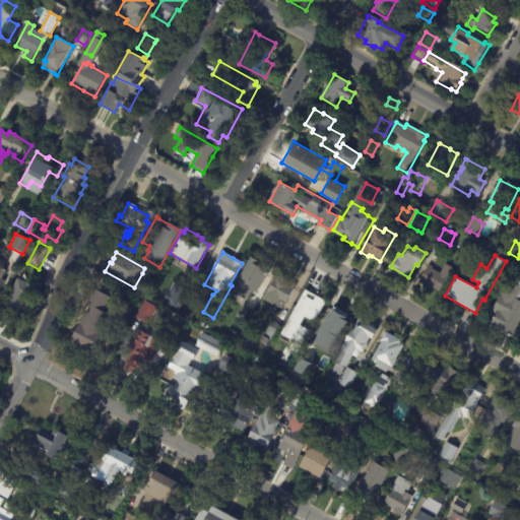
[(259,267),(261,269),(264,265),(271,269),(258,295),(253,291),(248,302),(234,294),(242,280),(240,279),(252,258),(260,263),(258,267),(259,267)]
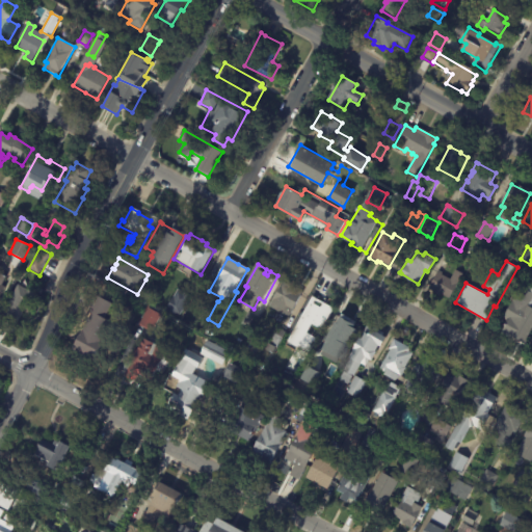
[(428,287),(437,268),(443,270),(442,272),(450,277),(455,268),(463,272),(458,283),(457,282),(449,296),(442,292),(441,294),(428,287)]
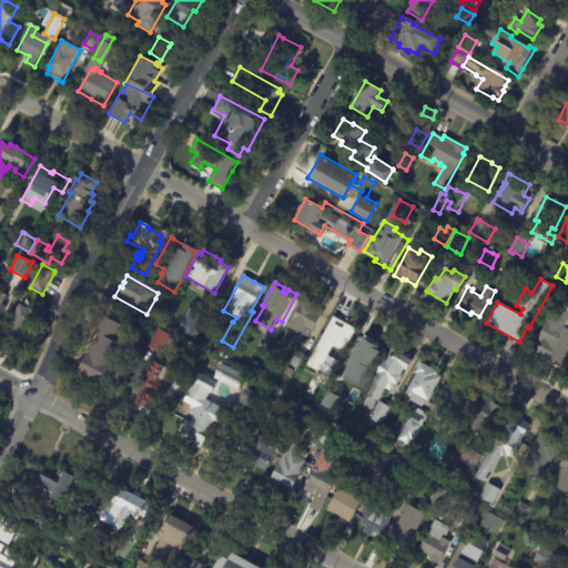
[(0,313),(9,295),(0,290),(0,313)]
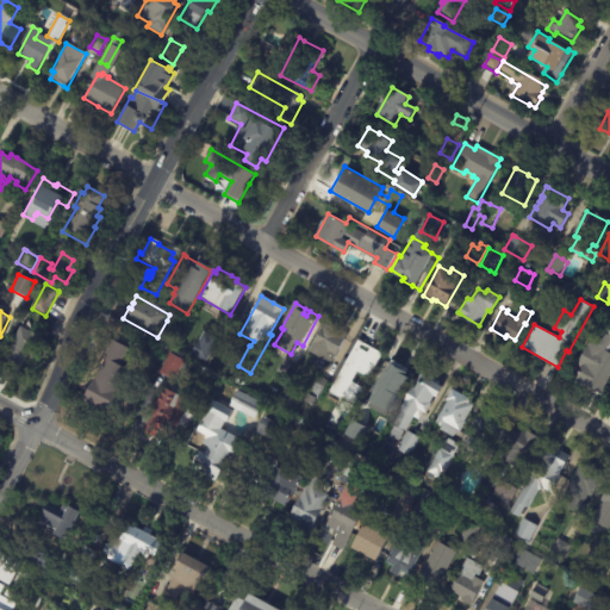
[(343,330),(342,332),(348,336),(331,366),(309,354),(327,322),(343,330)]
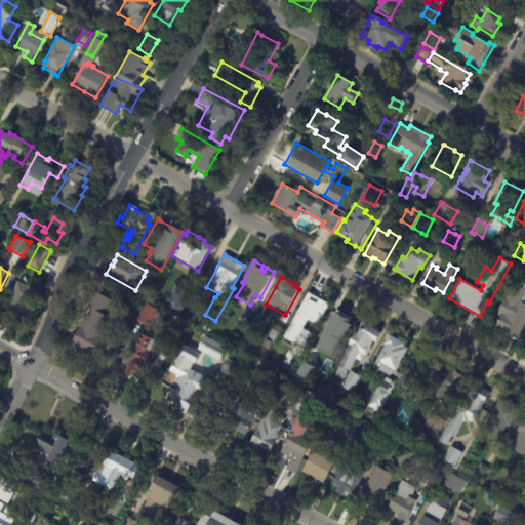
[(19,283),(39,293),(34,304),(26,299),(15,319),(1,312),(16,281),(19,283)]
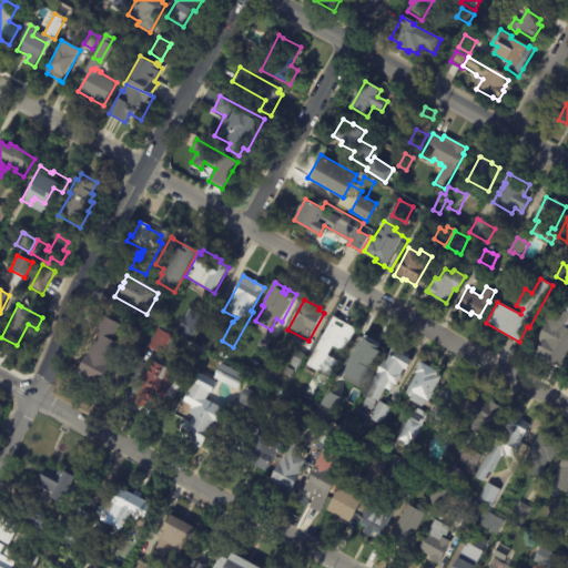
[(195,308),(205,314),(196,330),(194,327),(191,333),(186,331),(186,332),(176,327),(181,318),(184,320),(188,313),(184,312),(188,305),(195,308)]
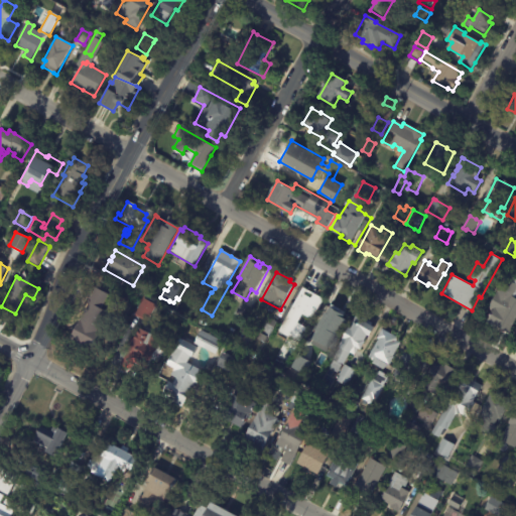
[(515,321),(509,335),(502,331),(501,334),(494,330),(495,328),(486,323),(490,317),(488,316),(490,314),(491,315),(492,311),(488,308),(505,278),(515,284),(515,321)]
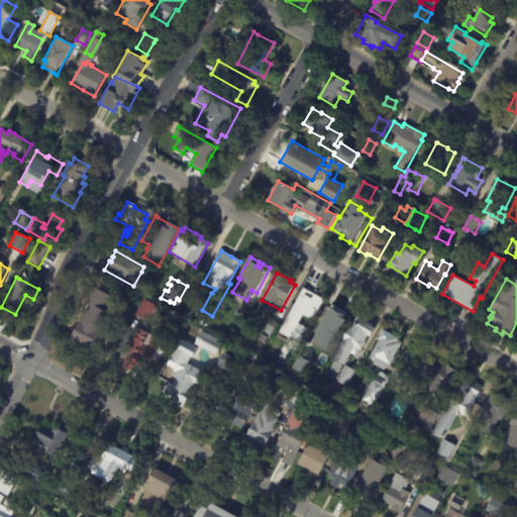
[(78,321),(80,317),(82,318),(89,306),(87,304),(94,291),(95,292),(96,288),(109,295),(101,309),(102,310),(94,325),(101,329),(91,348),(70,337),(78,321)]
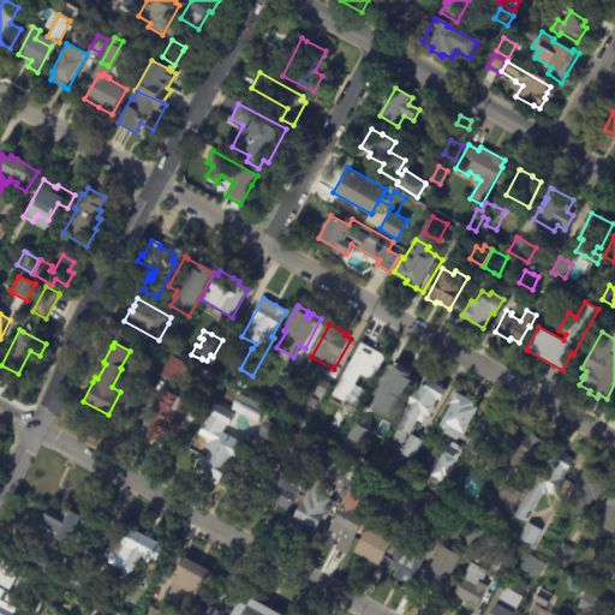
[(371,384),(356,376),(348,390),(354,394),(348,406),(330,396),(350,362),(356,365),(365,347),(368,348),(370,344),(383,351),(382,353),(387,357),(371,384)]
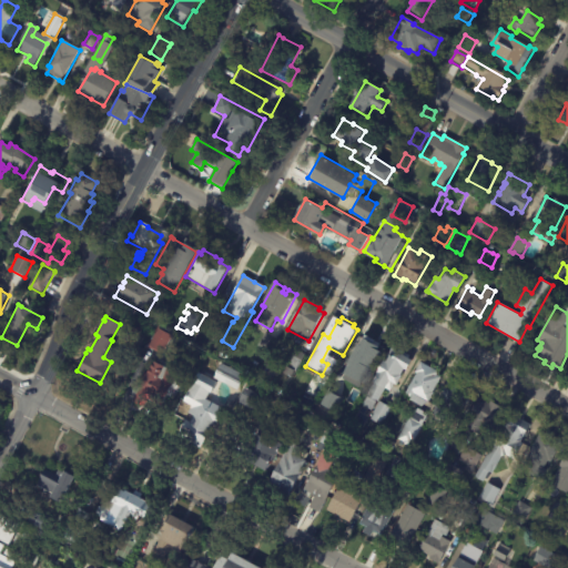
[(161,354),(148,347),(159,327),(172,334),(162,354),(161,354)]
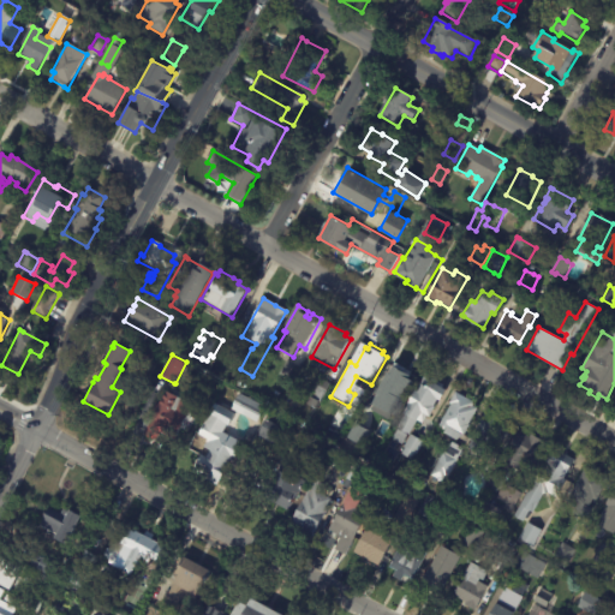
[(396,360),(405,365),(404,366),(407,369),(406,370),(415,376),(401,400),(396,396),(390,407),(377,400),(381,392),(378,390),(395,359),(396,360)]
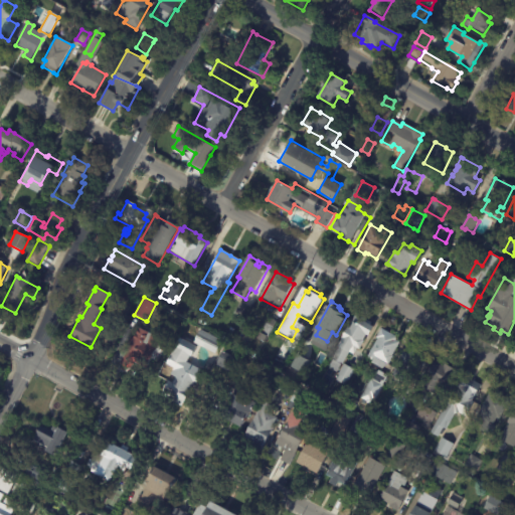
[(241,303),(250,308),(242,322),(232,316),(240,302),(241,303)]
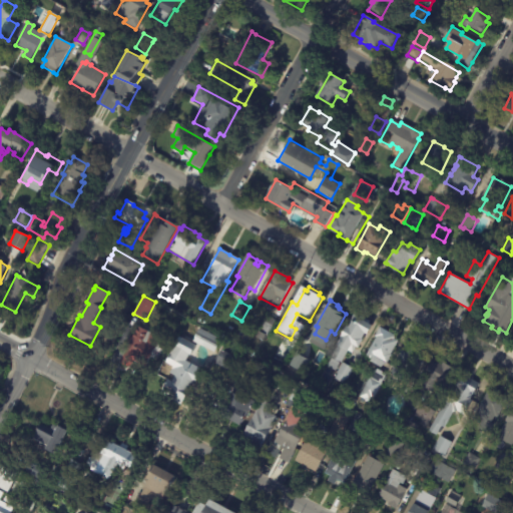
[(367,321),(370,322),(369,325),(371,326),(366,335),(365,334),(362,340),(363,340),(358,349),(356,348),(352,354),(348,352),(341,364),(331,358),(337,347),(336,346),(340,339),(339,338),(346,326),(348,328),(350,324),(348,323),(354,313),(367,321)]
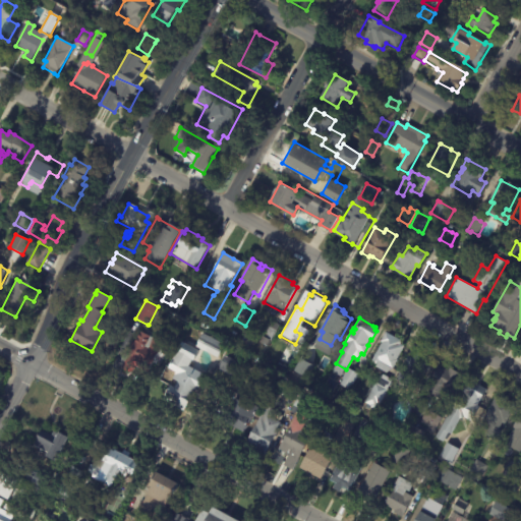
[(204,319),(211,323),(207,330),(200,327),(201,324),(200,324),(204,319)]
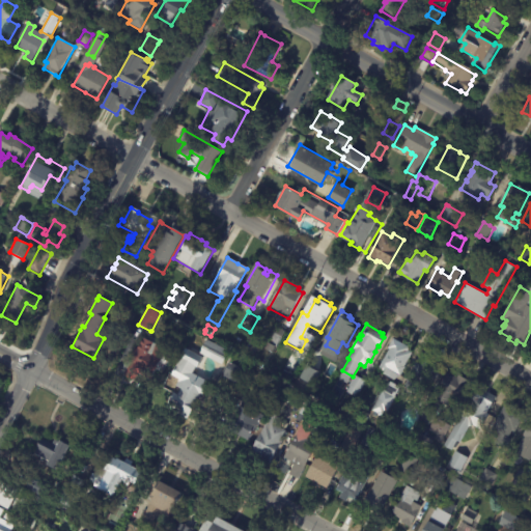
[(280,329),(285,332),(276,348),(266,343),(275,327),(280,329)]
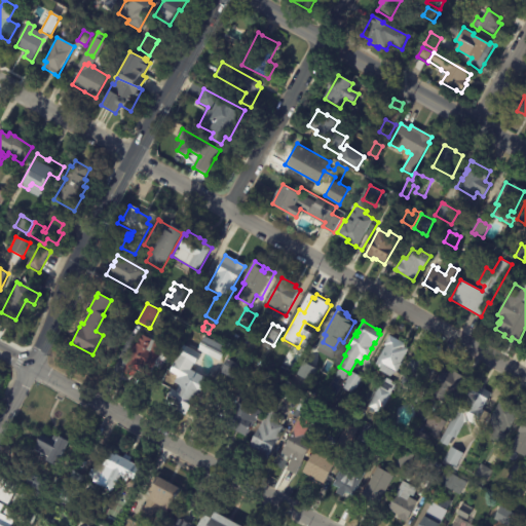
[(146,335),(151,337),(150,337),(164,345),(161,350),(168,354),(162,369),(154,365),(148,375),(137,369),(133,376),(122,370),(124,367),(120,365),(124,357),(127,359),(141,332),(146,335)]
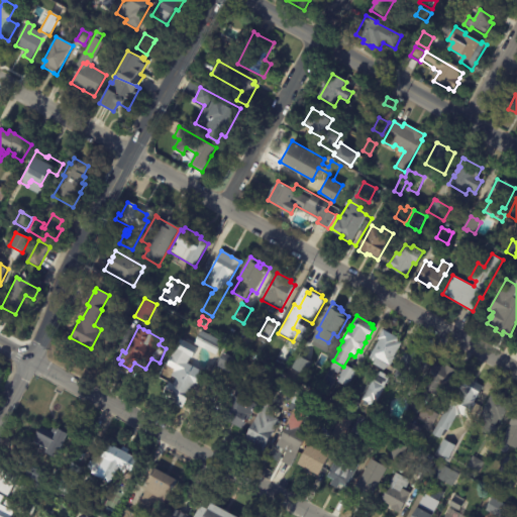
[(217,349),(216,353),(193,342),(200,328),(222,340),(217,349)]
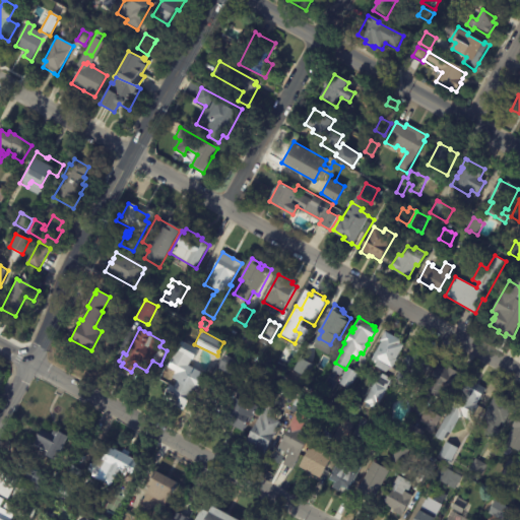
[(398,340),(402,342),(401,345),(404,347),(400,355),(400,354),(397,361),(398,361),(392,371),(380,364),(378,368),(371,364),(382,343),(381,342),(386,333),(398,340)]
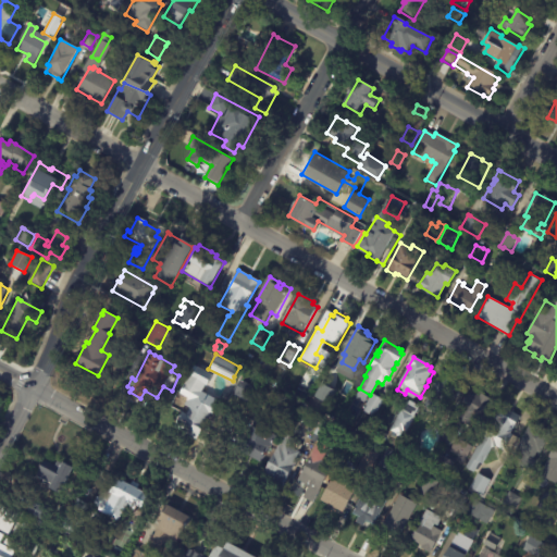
[(298,362),(317,372),(308,388),(305,386),(304,388),(295,384),(294,386),(287,382),(298,362)]
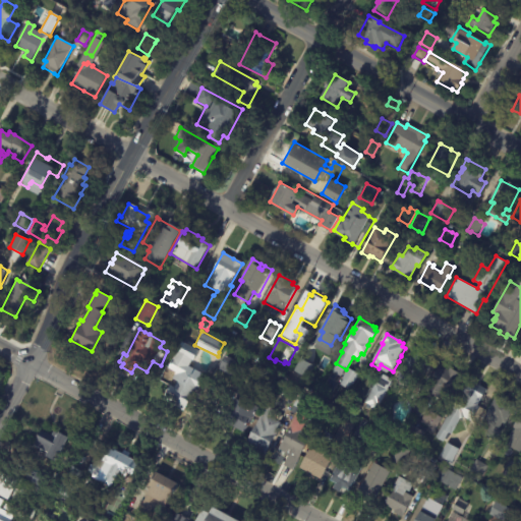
[(419,353),(428,358),(432,361),(426,370),(420,366),(409,388),(404,385),(403,388),(395,383),(399,374),(398,373),(402,366),(412,349),(419,353)]
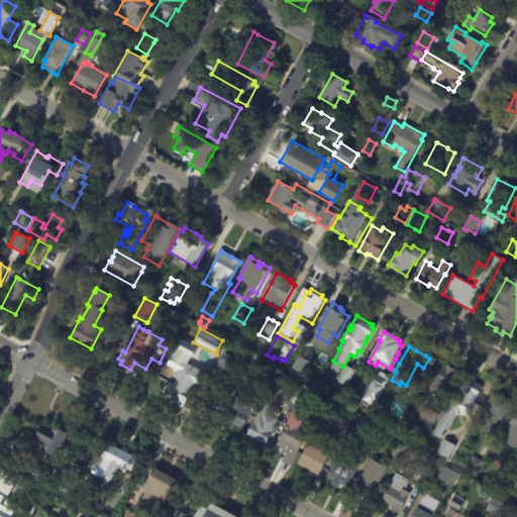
[(195,367),(196,367),(194,371),(204,377),(199,386),(197,385),(185,408),(163,397),(170,383),(174,385),(177,378),(173,376),(176,370),(168,366),(173,355),(174,356),(179,347),(182,348),(179,353),(190,359),(188,363),(195,367)]
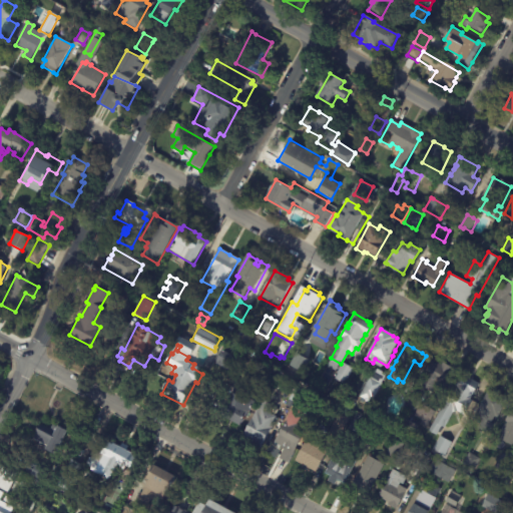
[(221,348),(238,358),(230,372),(215,363),(217,359),(215,358),(221,348)]
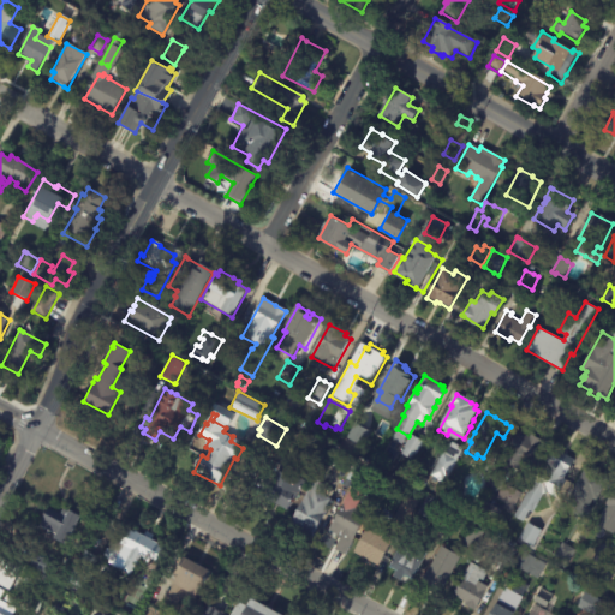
[(353,430),(364,436),(354,451),(342,443),(351,429),(353,430)]
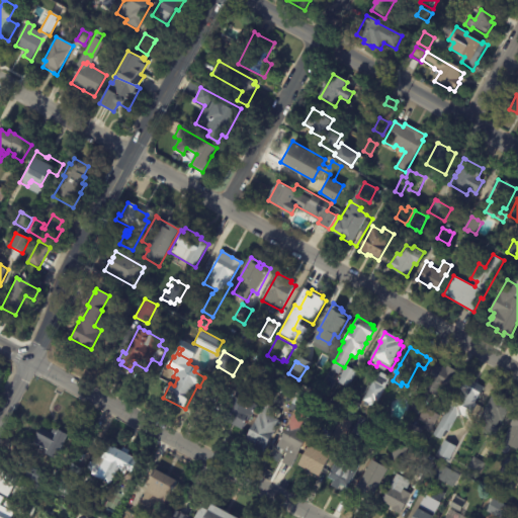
[(456,371),(447,386),(450,387),(444,399),(439,397),(438,398),(423,389),(436,364),(445,368),(447,366),(456,371)]
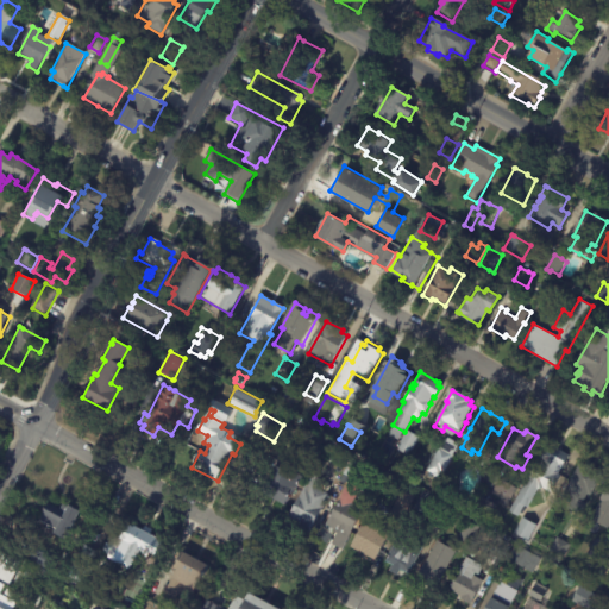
[(331,439),(344,447),(336,460),(322,452),(331,439)]
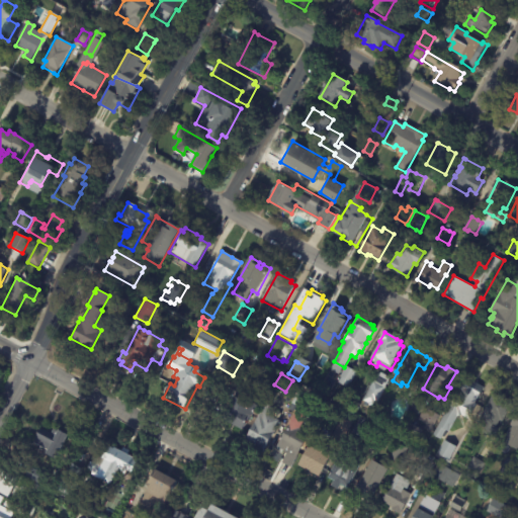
[(338,383),(341,376),(350,381),(346,389),(338,383)]
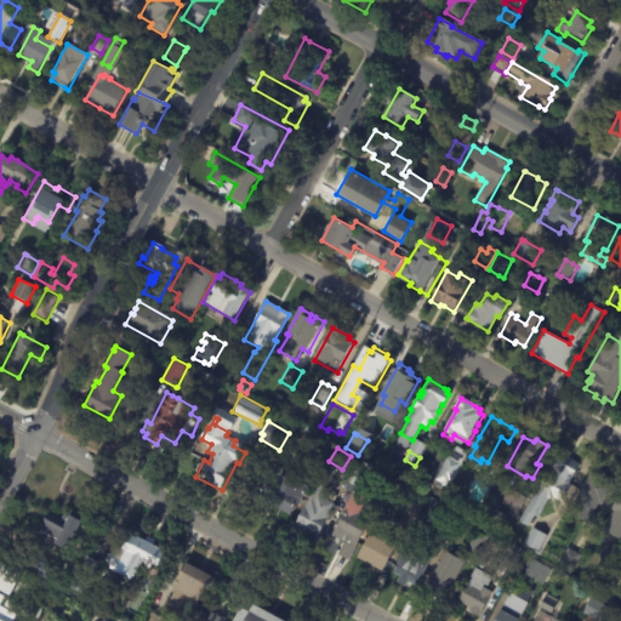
[(568,459),(580,465),(569,484),(571,485),(562,503),(553,499),(548,500),(537,519),(534,517),(528,528),(519,523),(547,472),(551,474),(553,469),(550,467),(558,453),(568,459)]
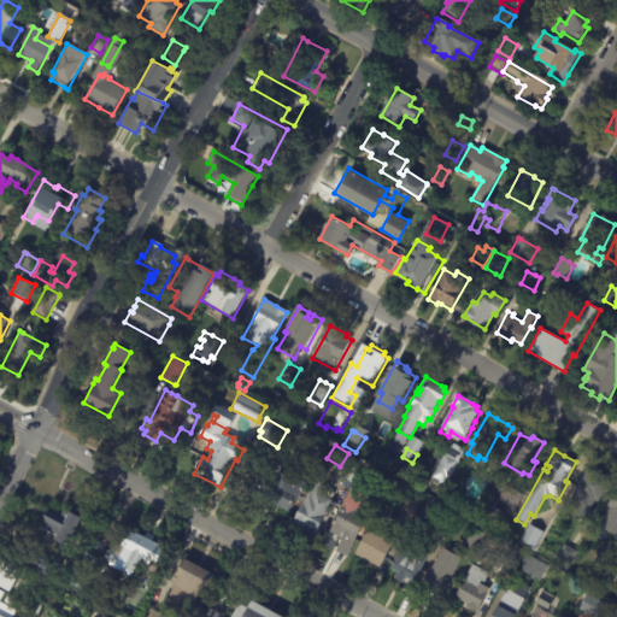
[(459,462),(446,486),(432,477),(445,454),(459,462)]
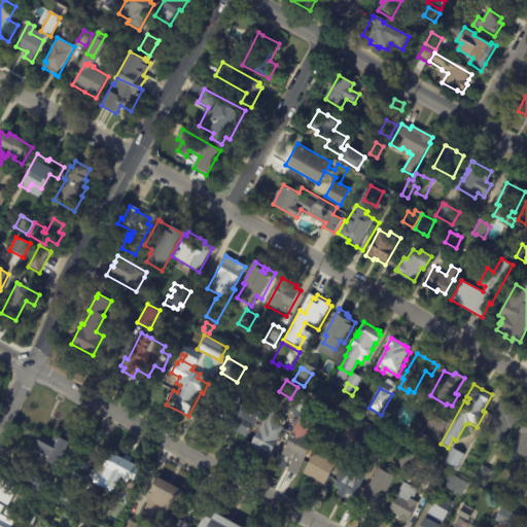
[(279,396),(289,402),(287,408),(276,401),(279,396)]
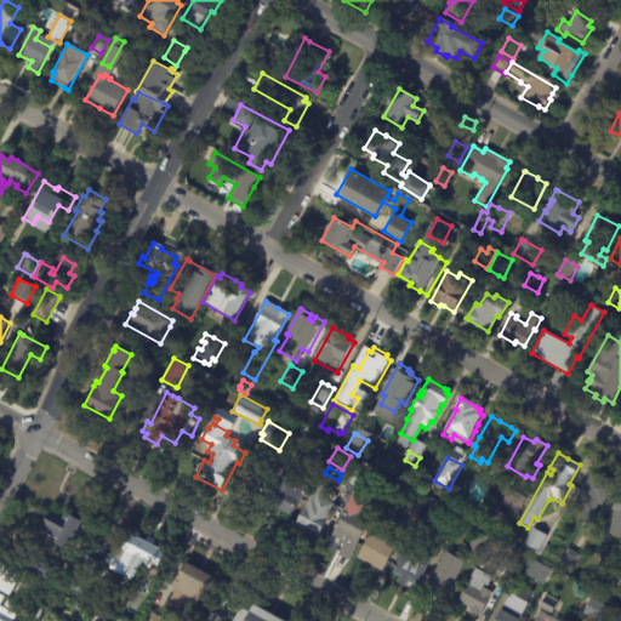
[(283,510),(267,500),(283,471),(308,484),(301,499),(300,497),(291,513),(283,510)]
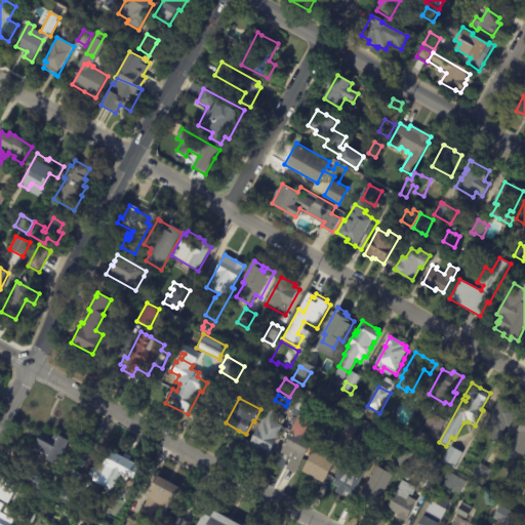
[(296,416),(291,413),(299,400),(304,403),(299,410),(296,416)]
